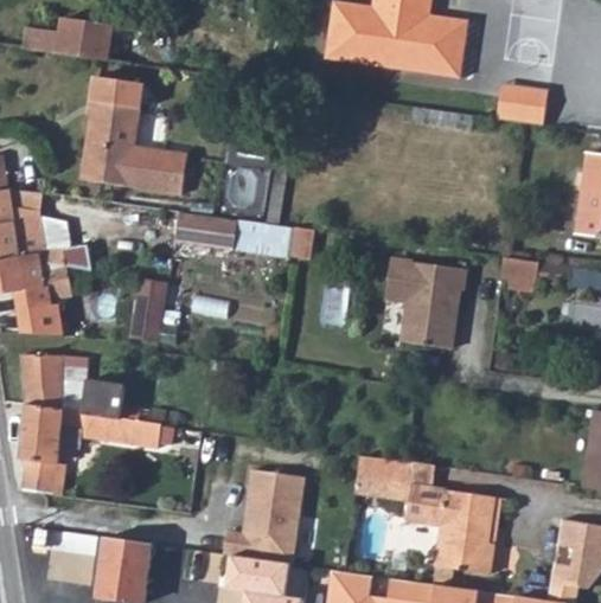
[(433,0),(373,0),(373,5),(336,0),(332,0),(325,57),(460,77),(468,20),(432,14),(433,0)]
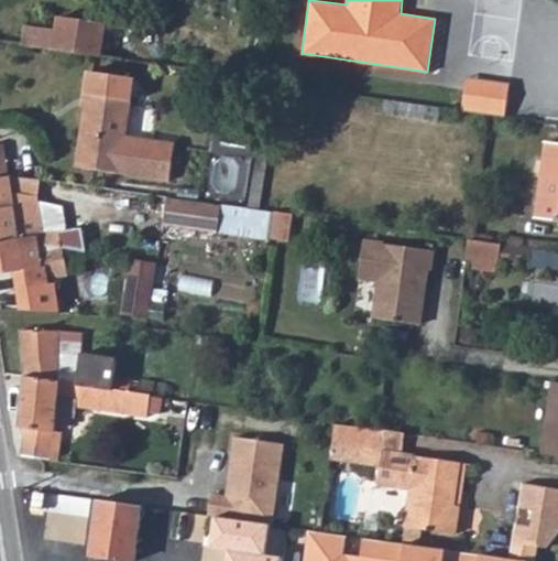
[(21,22),(19,44),(52,50),(54,20),(21,22)]
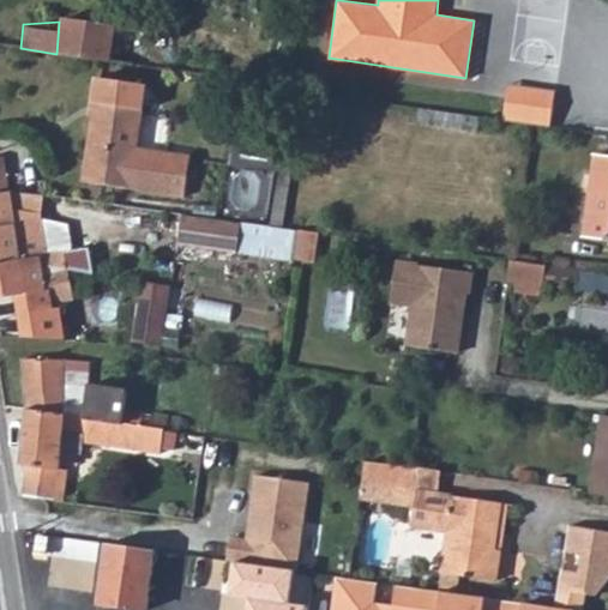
[(59,22),(56,54),(89,58),(91,25),(59,22)]
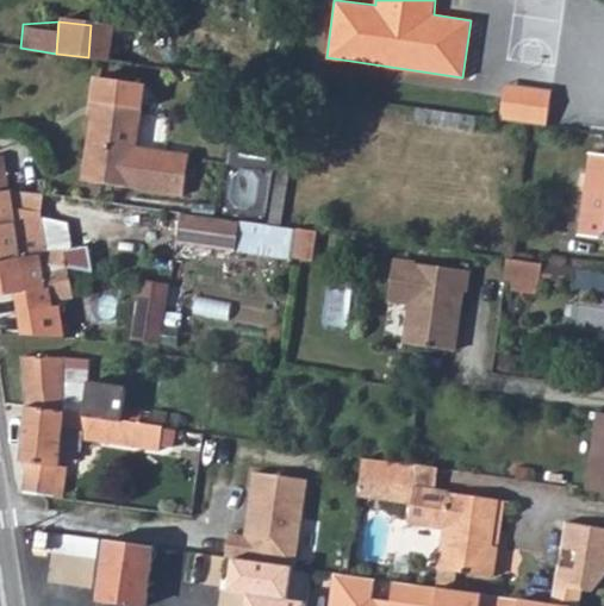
[(88,57),(134,64),(137,31),(91,25),(88,57)]
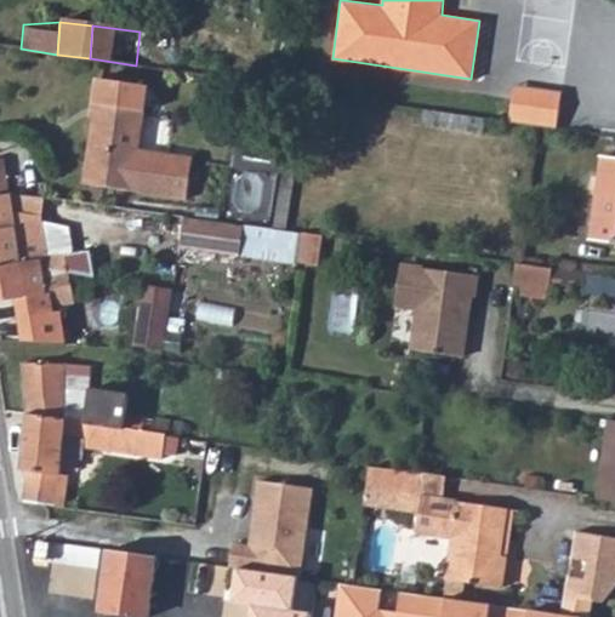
[(142,90),(95,81),(81,169),(100,171),(97,189),(180,203),(186,163),(131,154),(142,90)]
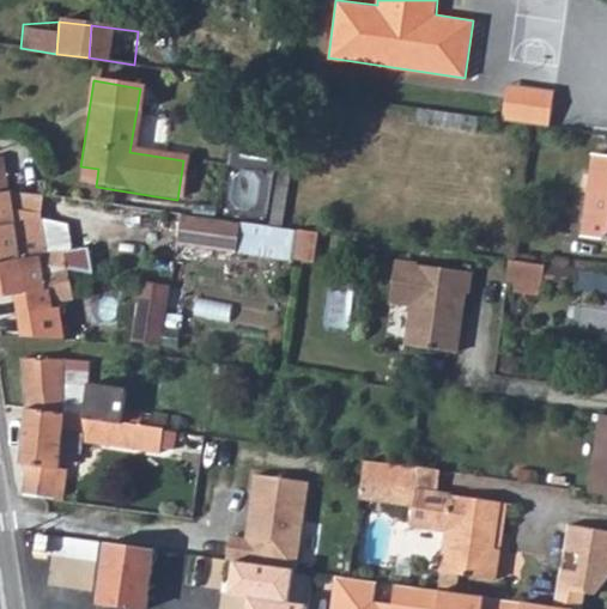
[(503,119),(548,126),(554,90),(509,81),(503,119)]
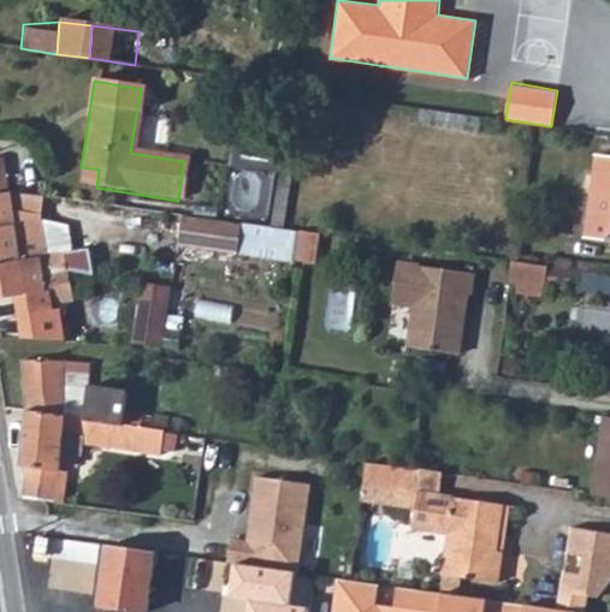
[(609,159),(604,159),(591,241),(609,243),(609,159)]
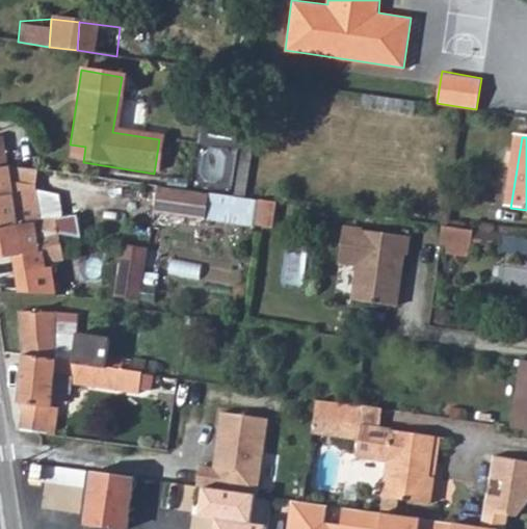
[(67,159),(83,162),(85,147),(70,144),(67,159)]
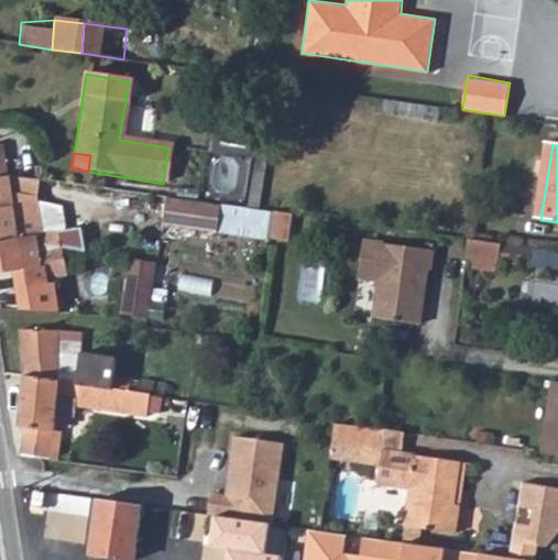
[(4,177),(0,177),(0,241),(31,239),(32,246),(56,249),(53,231),(58,231),(55,206),(33,202),(32,197),(8,194),(4,177)]
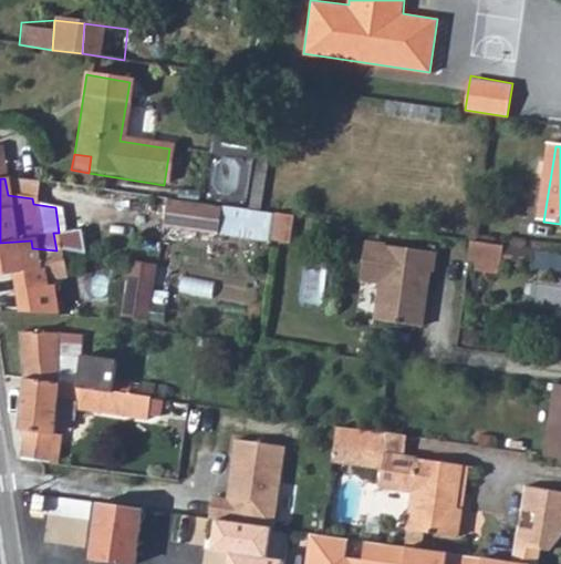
[(215,235),(217,208),(163,202),(160,227),(215,235)]
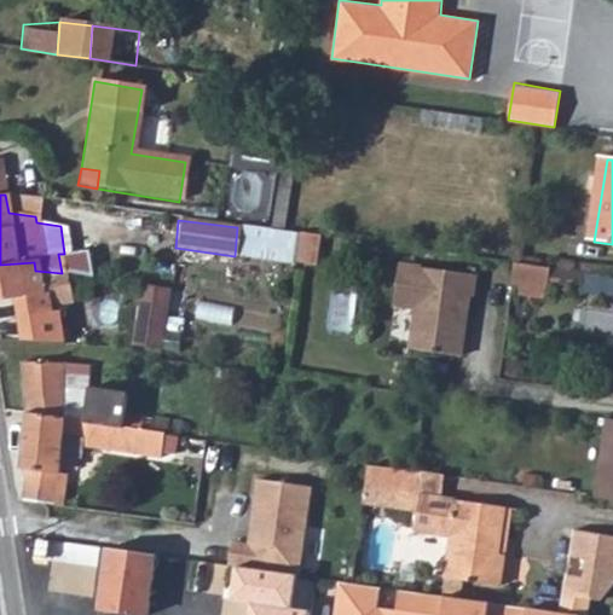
[(34,262),(0,265),(0,300),(17,297),(19,315),(50,311),(48,303),(70,300),(64,274),(62,273),(35,271),(34,262)]
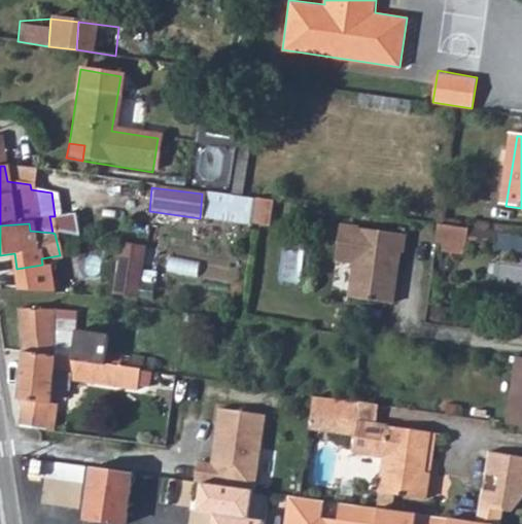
[(466,249),(470,231),(438,226),(436,245),(466,249)]
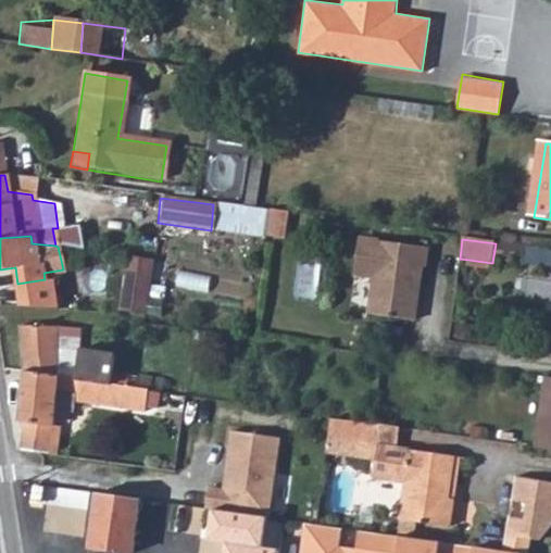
[(428,253),(360,241),(353,278),(373,280),(368,318),(412,326),(421,271),(426,271),(428,253)]
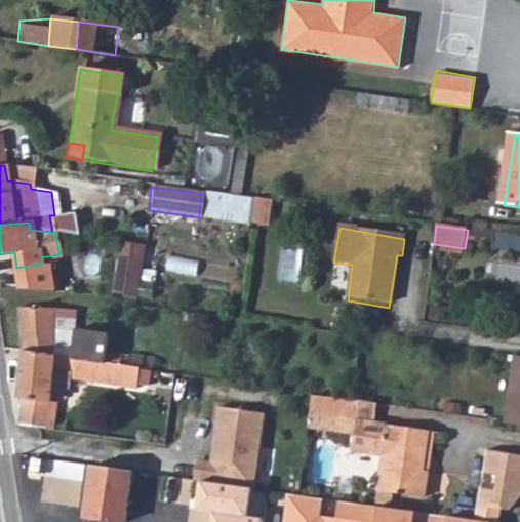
[(111,298),(136,303),(144,246),(118,242),(111,298)]
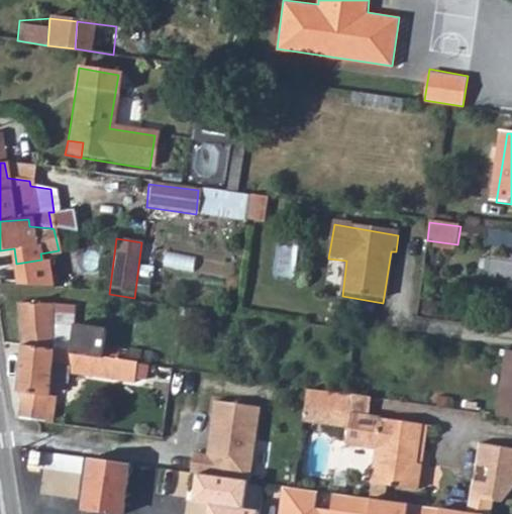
[(126,360),(127,351),(108,348),(110,334),(80,330),(80,313),(21,307),(25,350),(99,362),(133,368),(134,361),(126,360)]
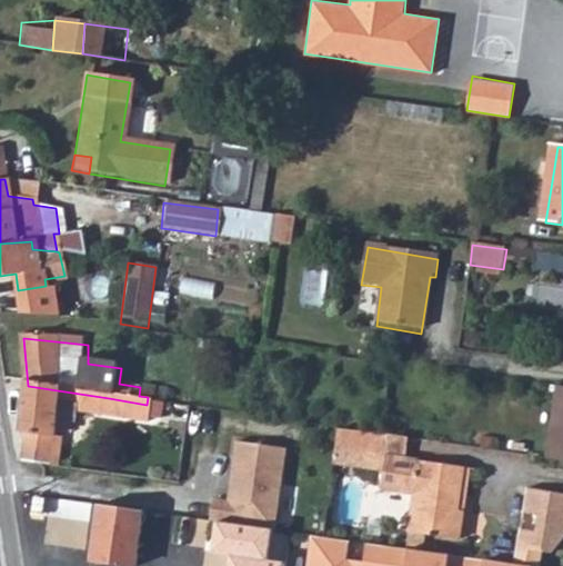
[(562,463),(562,384),(558,384),(545,460),(562,463)]
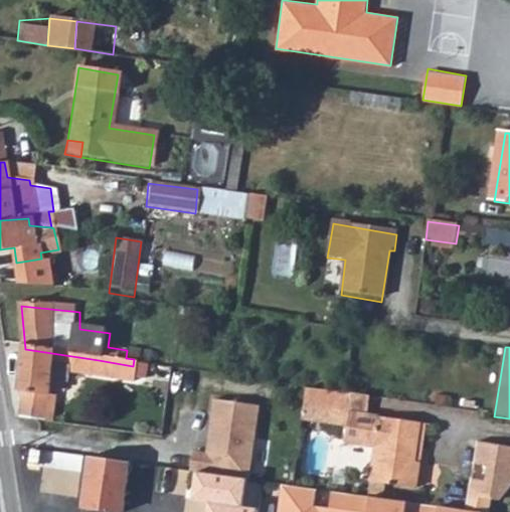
[(99,360),(25,349),(19,394),(21,394),(18,417),(46,420),(49,397),(52,398),(56,365),(75,368),(74,376),(96,380),(99,360)]
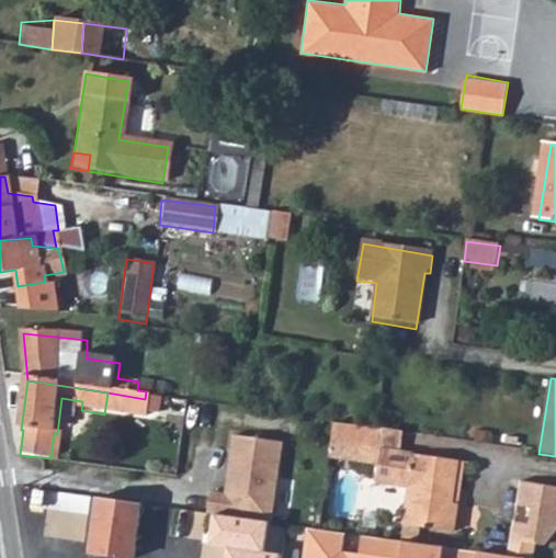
[(145,399),(108,393),(104,414),(150,420),(151,412),(152,400),(145,399)]
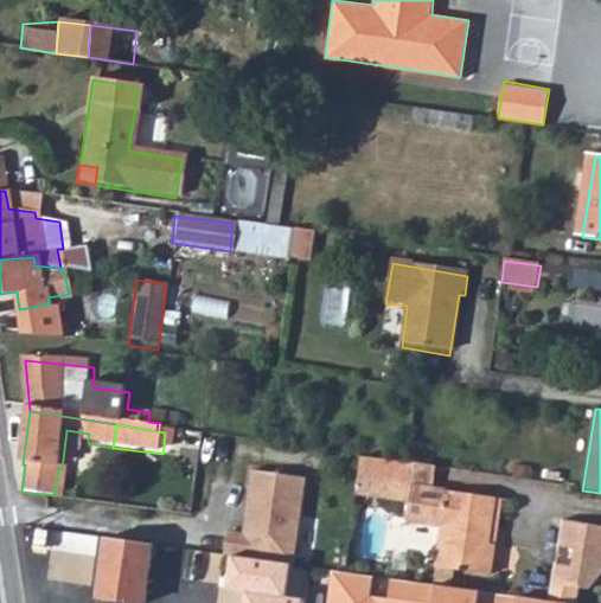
[(165,432),(164,446),(176,447),(178,435),(165,432)]
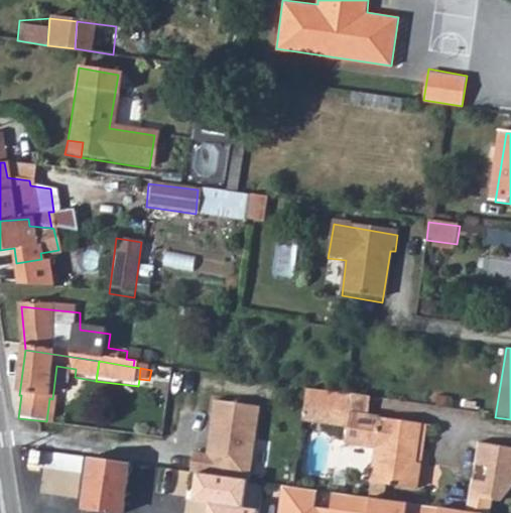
[(351,395),(346,394),(308,388),(305,404),(352,410),(351,395)]
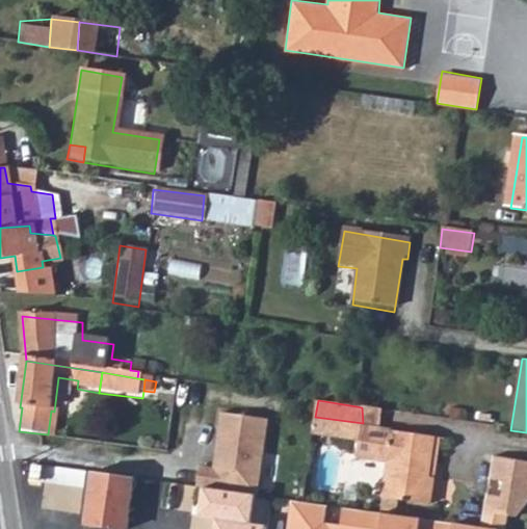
[(383,411),(362,407),(363,423),(379,426),(383,411)]
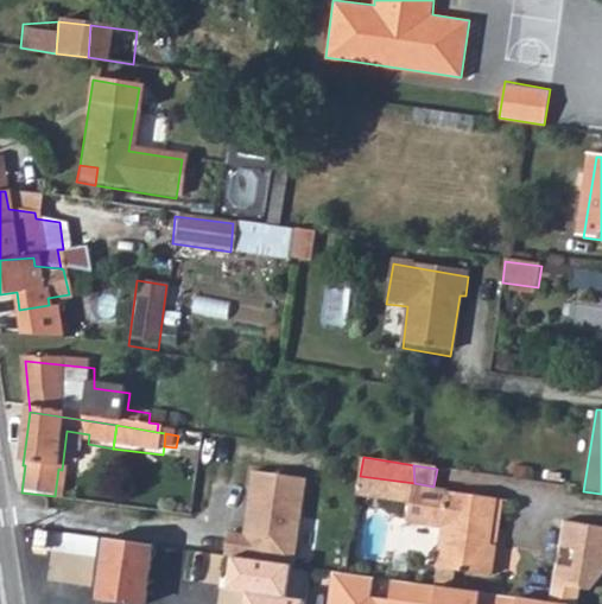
[(222,555),(274,563),(284,564),(292,565),(304,477),(252,470),(242,533),(226,532),(222,555)]
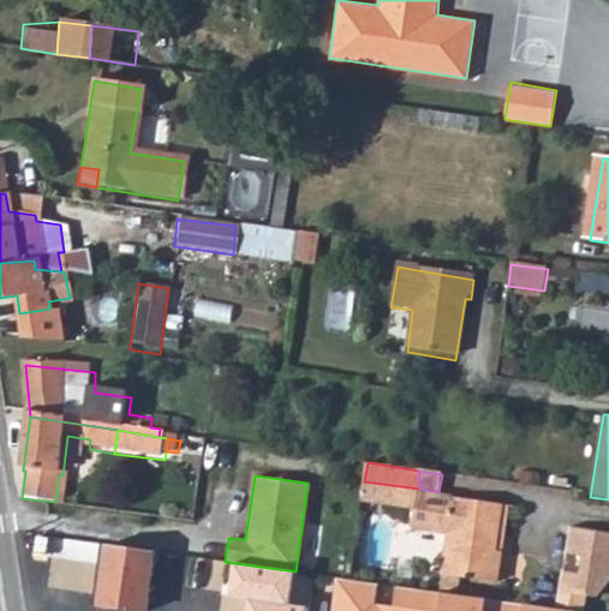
[(417,510),(419,489),(364,481),(362,497),(362,501),(417,510)]
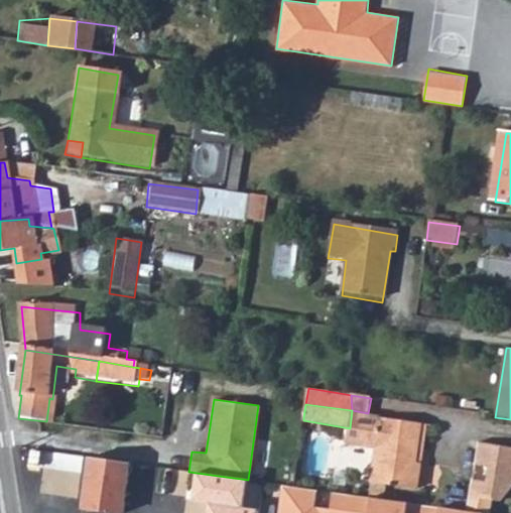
[(368,413),(352,410),(350,428),(348,440),(377,445),(371,480),(417,488),(420,463),(415,462),(422,422),(368,413)]
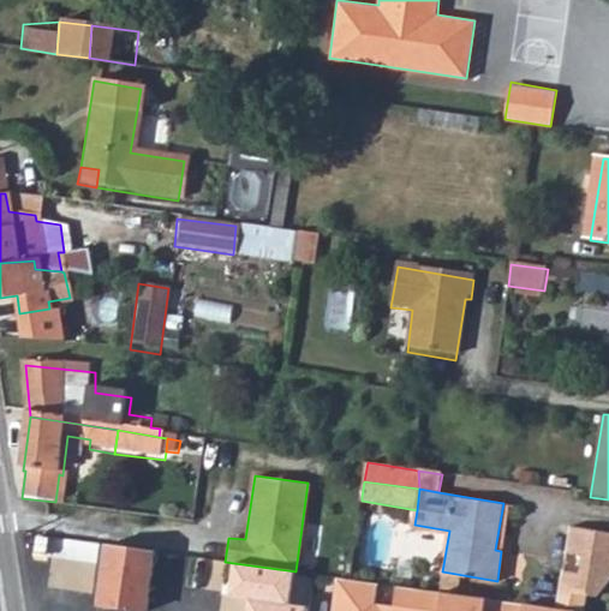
[(495,550),(501,551),(509,504),(503,503),(495,550)]
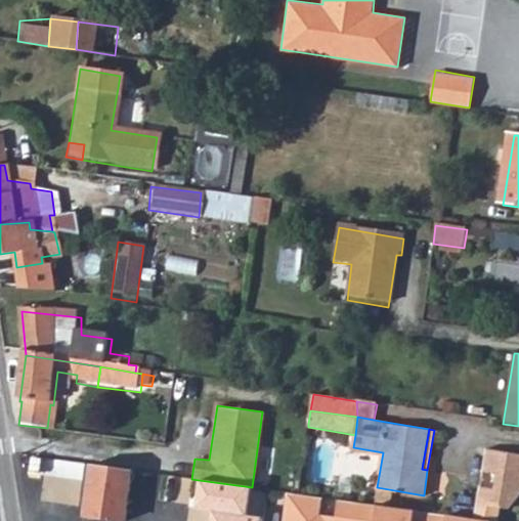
[(477,486),(473,519),(481,520),(496,520),(499,506),(508,508),(518,491),(518,452),(483,448),(480,471),(495,473),(492,488),(477,486)]
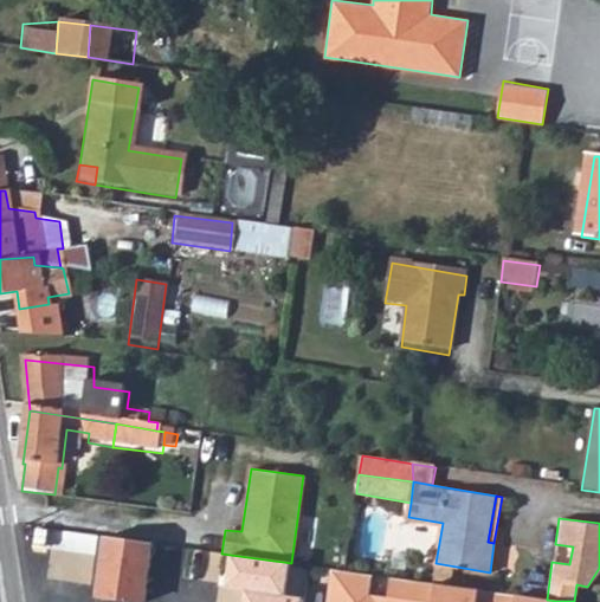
[(156,548),(110,541),(103,599),(122,601),(149,601),(156,548)]
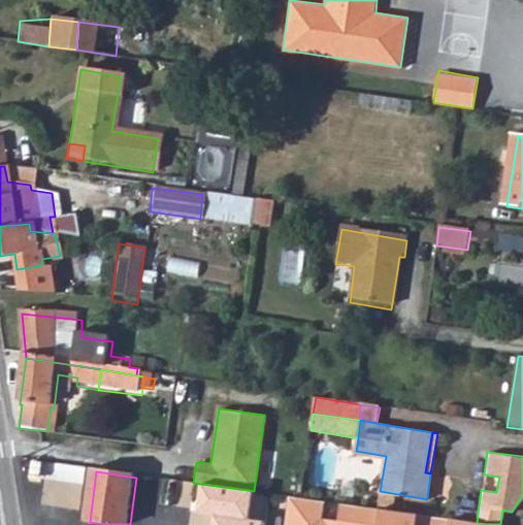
[(241,524),(247,490),(238,489),(193,483),(185,481),(177,524),(241,524)]
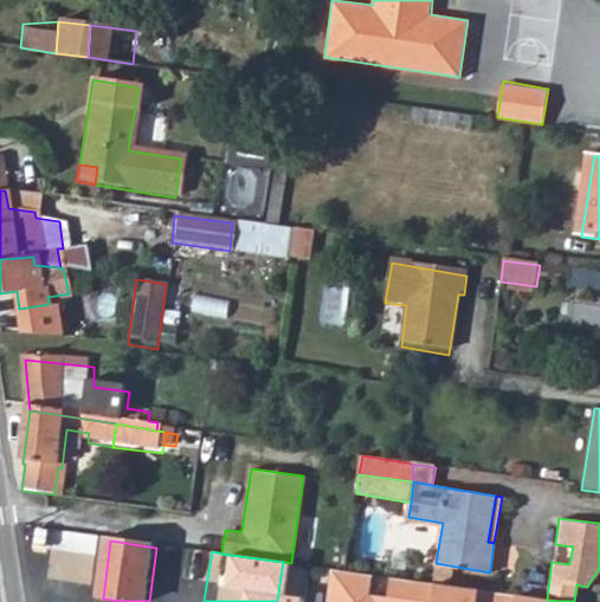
[(547,600),(331,569),(327,601),(556,601),(547,600)]
